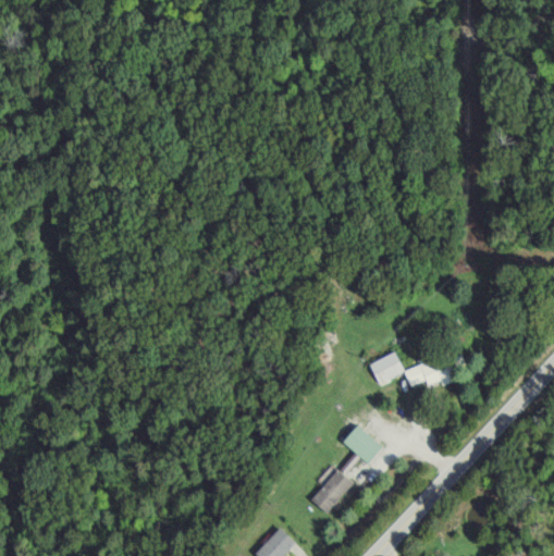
[(418,360),(420,366),(404,371),(408,386),(426,381),(428,385),(440,382),(441,384),(469,375),(459,346),(418,360)]
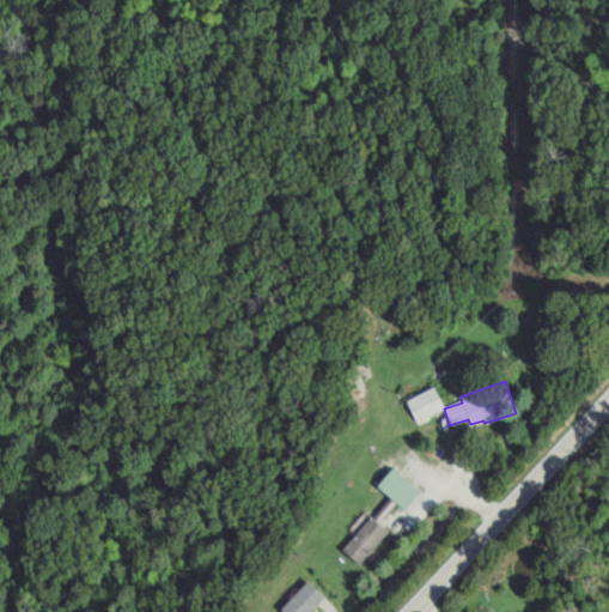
[(444,408),(434,387),(405,401),(415,423),(444,408)]
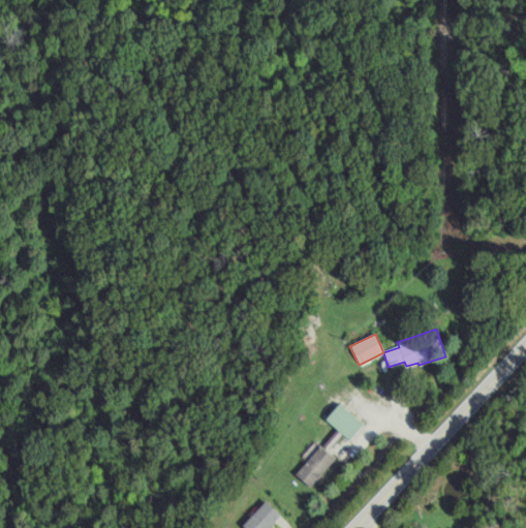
[(349,441),(364,425),(341,404),(327,420),(349,441)]
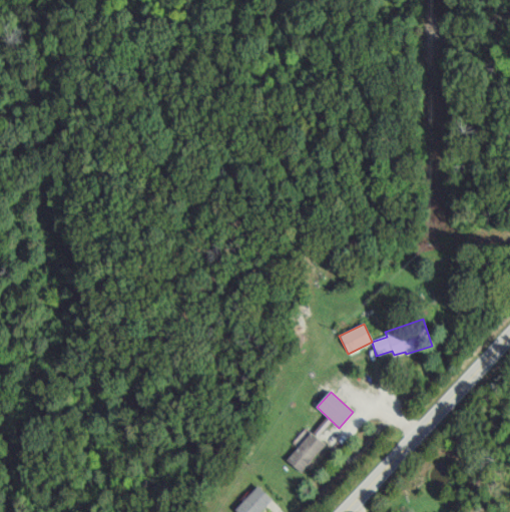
[(287,460),(301,473),(325,446),(312,433),(287,460)]
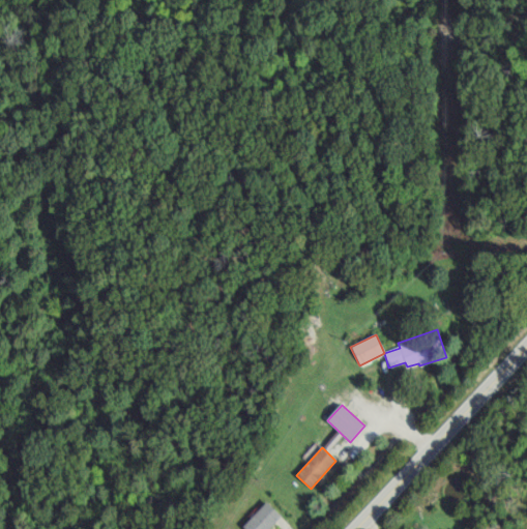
[(271,528),(282,517),(266,502),(244,527),(245,528),(271,528)]
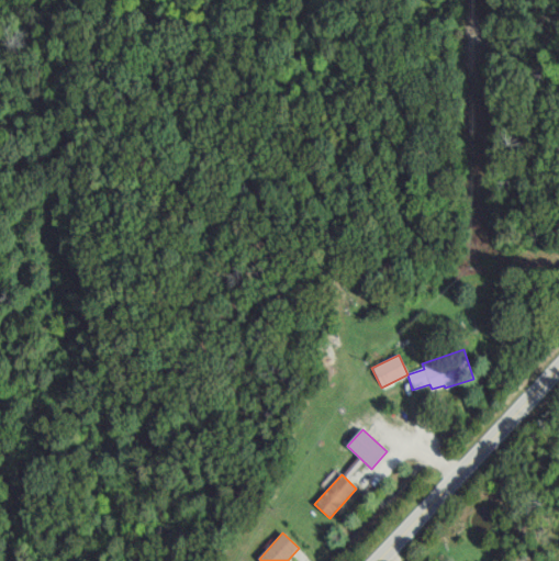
All buildings are outlined.
